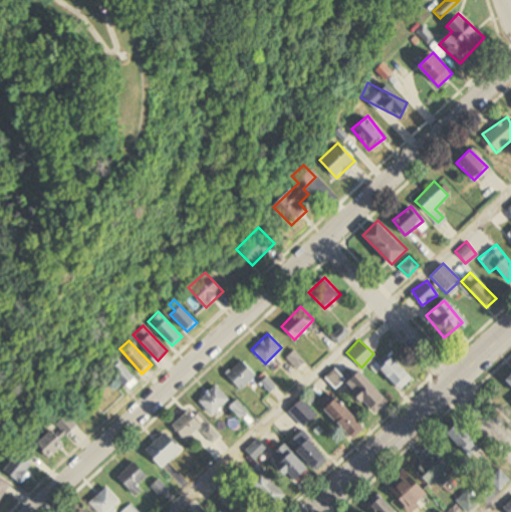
[(105,366),(129,389),(138,379),(115,356),(105,366)]
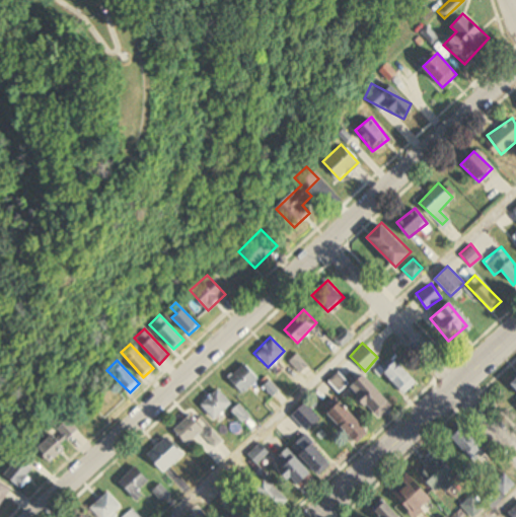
[(403,392),(416,380),(396,360),(383,372),(403,392)]
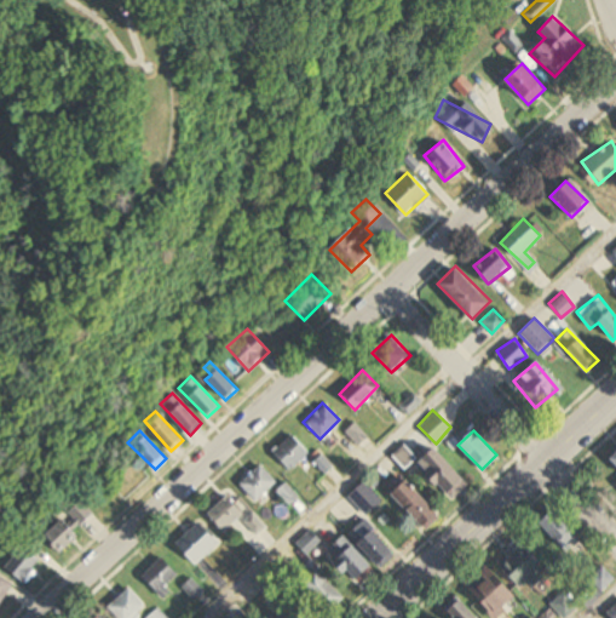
[(306,452),(291,433),(270,450),(287,469),(306,452)]
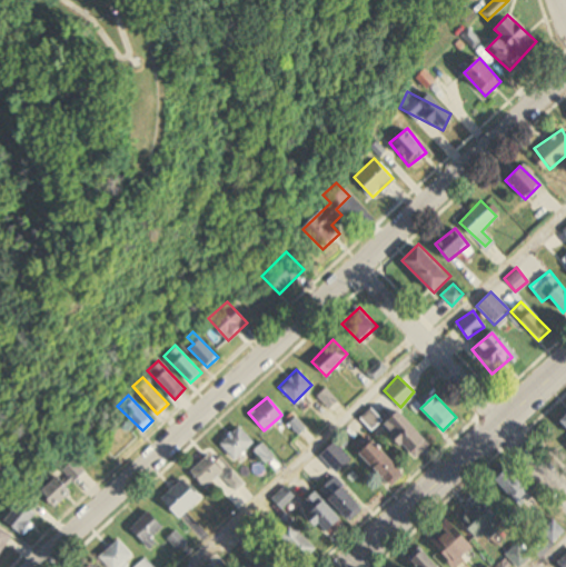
[(380,419),(370,407),(359,416),(369,428),(380,419)]
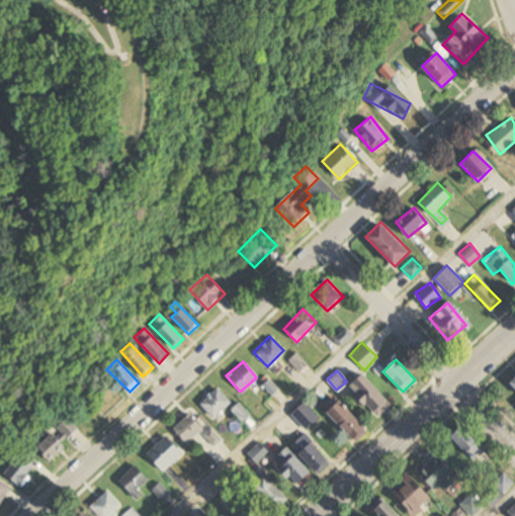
[(350,384),(375,416),(391,405),(364,372),(350,384)]
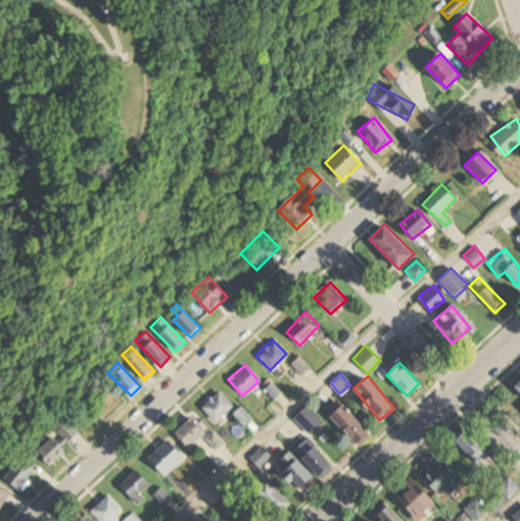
[(231,408),(221,391),(200,405),(210,421),(231,408)]
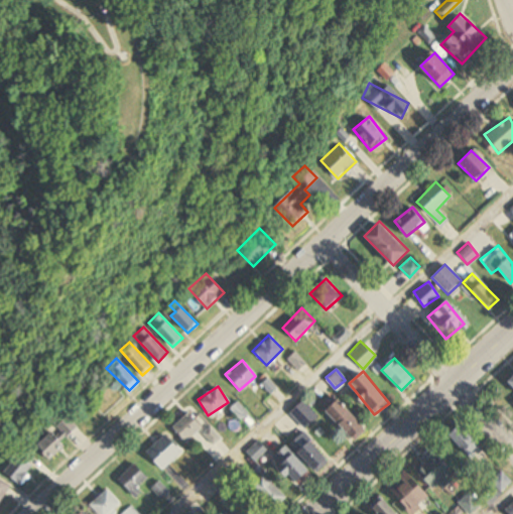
[(325,410),(354,439),(366,427),(337,398),(325,410)]
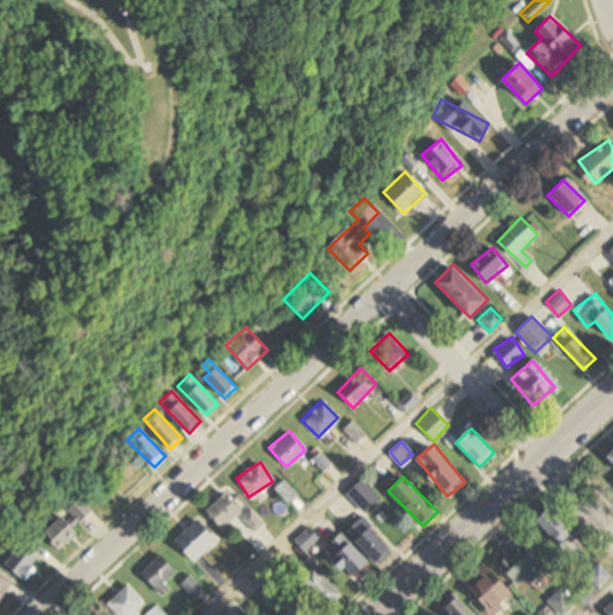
[(379,498),(360,478),(345,492),(365,514),(379,498)]
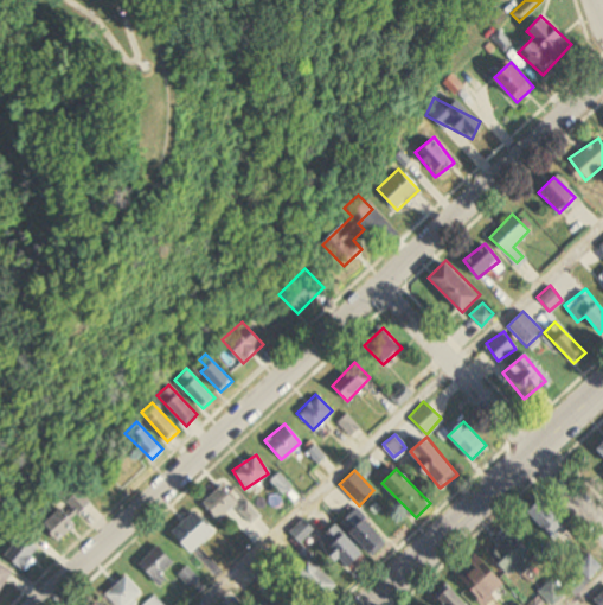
[(268,479),(281,492),(289,484),(276,471),(268,479)]
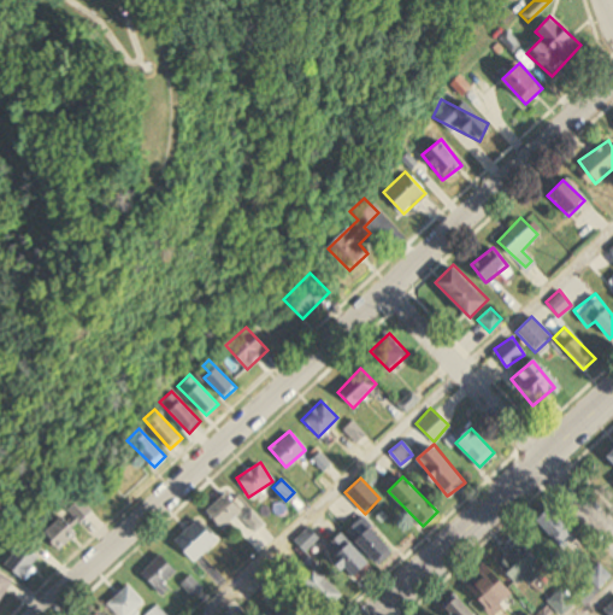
[(222,528),(240,510),(223,492),(204,511),(222,528)]
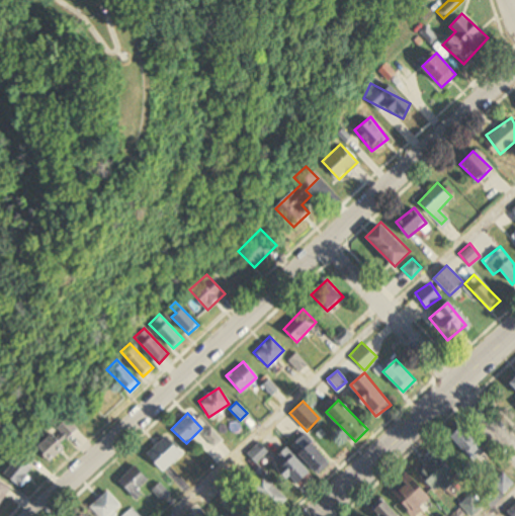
[(62,443),(77,428),(66,416),(52,430),(53,431),(36,447),(50,460),(65,446),(62,443)]
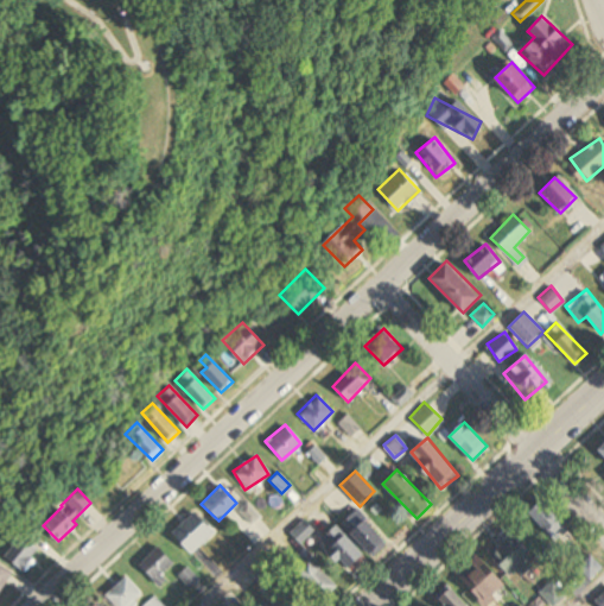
[(525,507),(551,537),(566,523),(540,493),(525,507)]
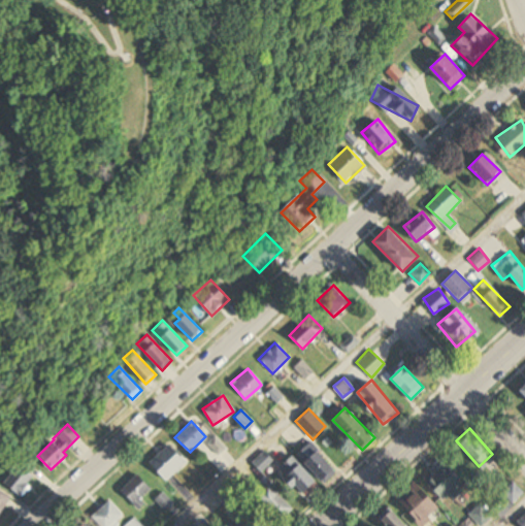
[(215,453),(222,447),(214,437),(206,445),(215,453)]
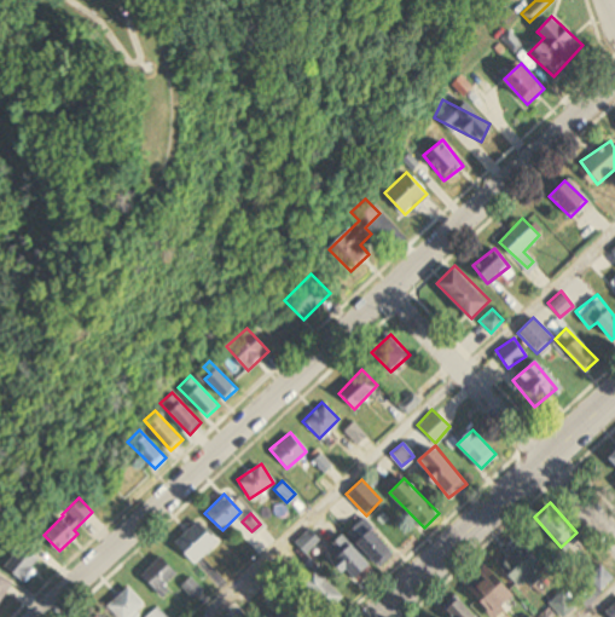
[(173,542),(193,563),(216,540),(196,519),(173,542)]
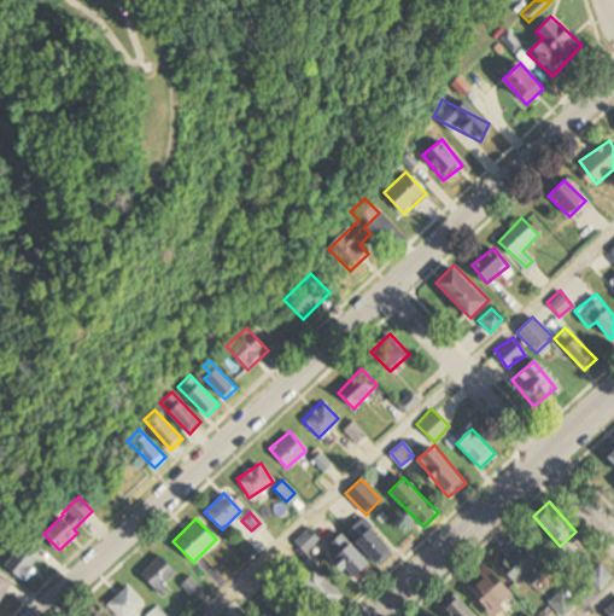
[(380,565),(393,551),(361,518),(348,532),(380,565)]
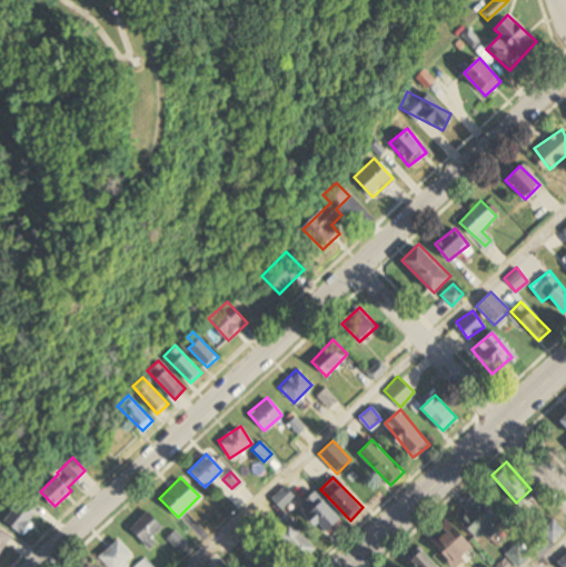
[(294,498),(283,485),(261,504),(272,516),(294,498)]
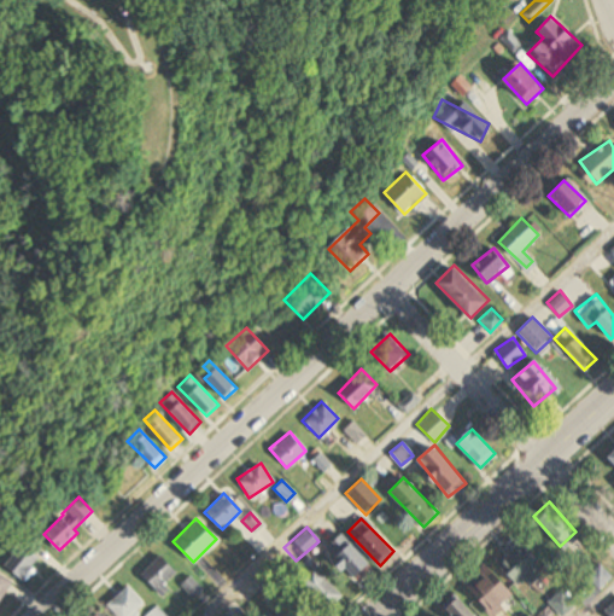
[(356,581),(373,565),(341,533),(326,548),(356,581)]
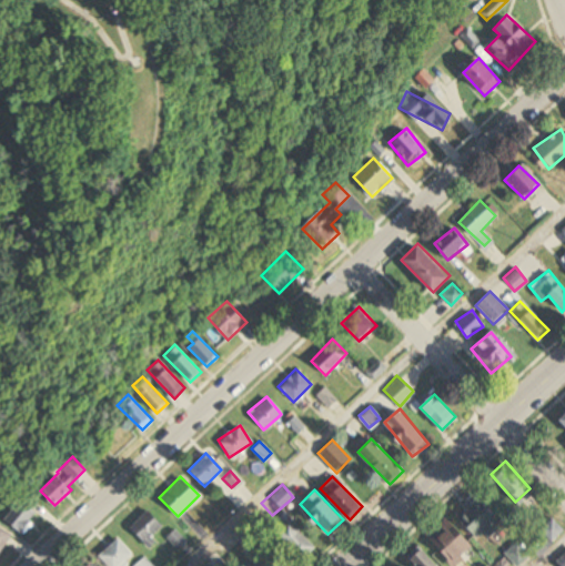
[(480,541),(498,524),(471,492),(452,508),(480,541)]
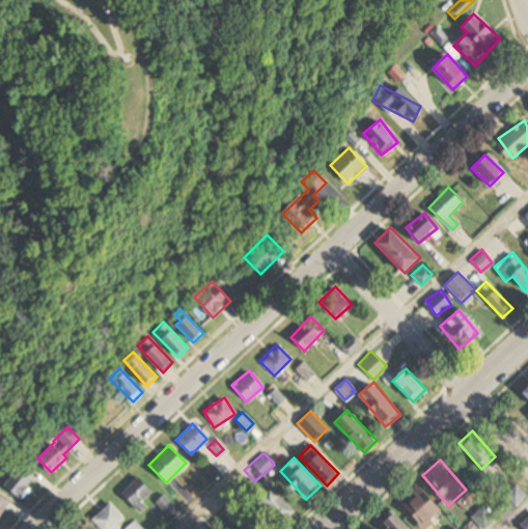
[(20,499),(34,479),(17,466),(2,485),(20,499)]
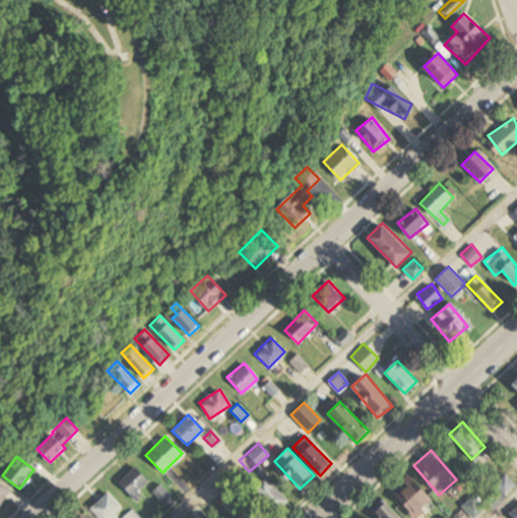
[(141,495),(137,491),(148,479),(134,465),(117,482),(135,501),(141,495)]
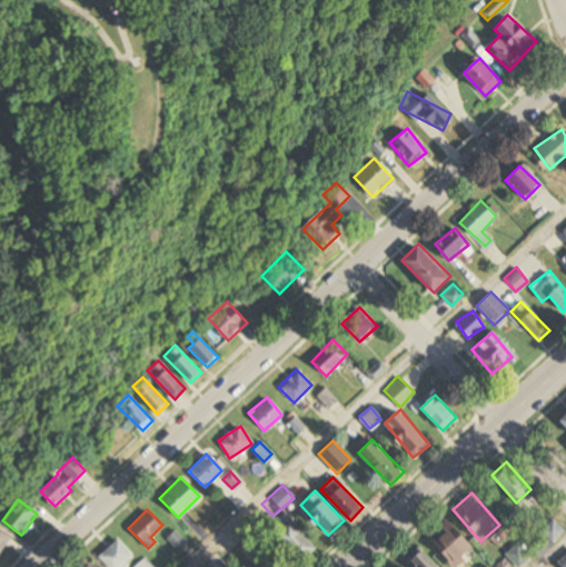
[(454,565),(472,546),(445,519),(426,537),(454,565)]
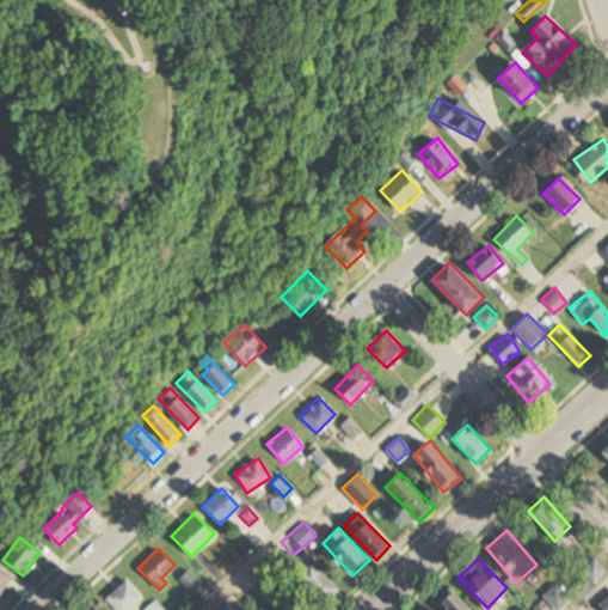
[(311,560),(295,575),(324,604),(339,589),(311,560)]
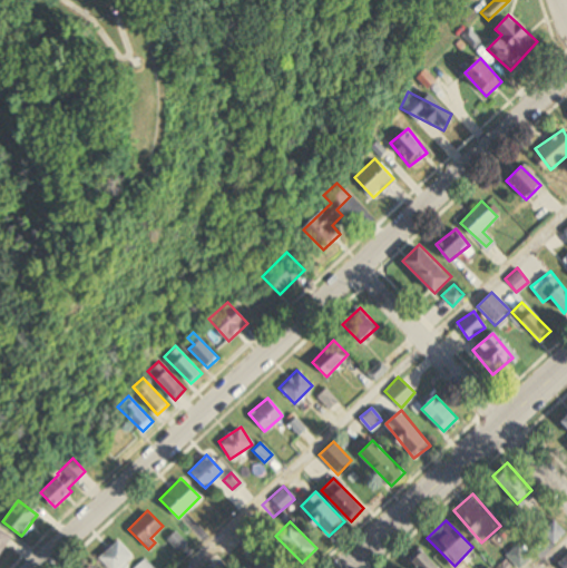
[(0,554),(11,537),(0,529),(0,554)]
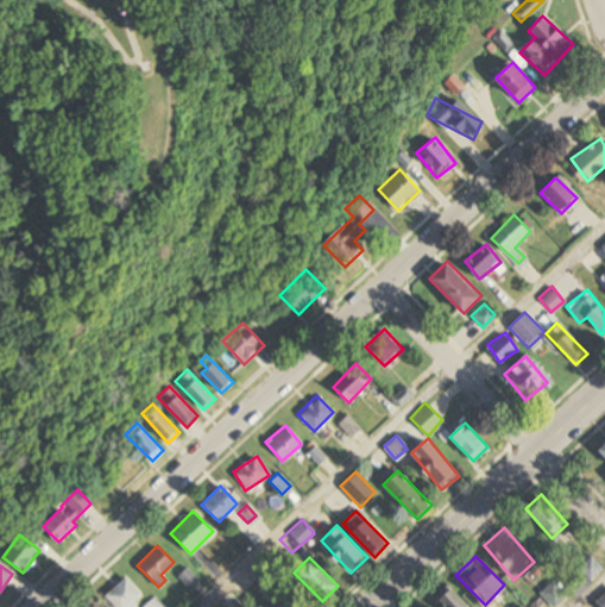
[(117,606),(128,606),(142,594),(125,576),(105,594),(117,606)]
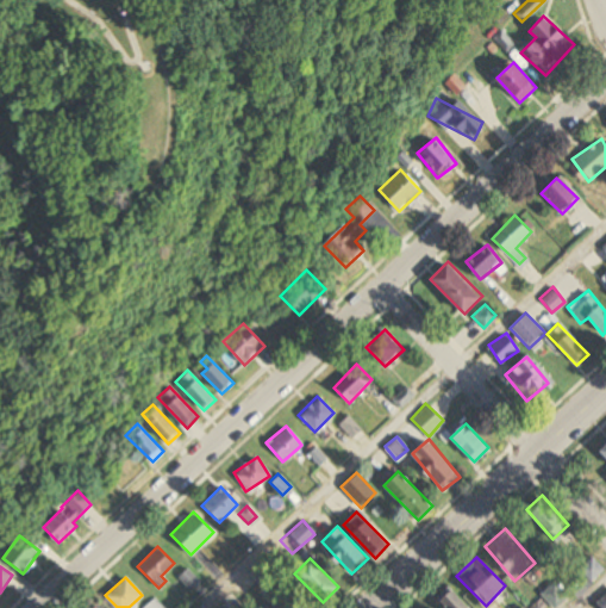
[(564,595),(553,583),(539,595),(551,607),(564,595)]
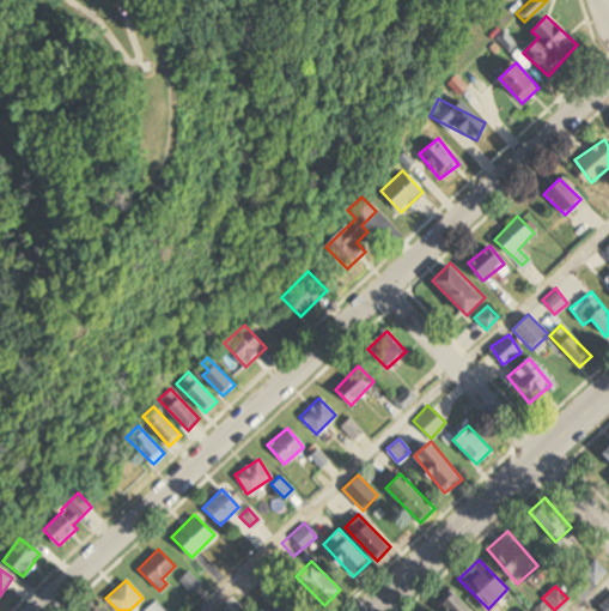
[(448,610),(470,610),(450,588),(438,599),(448,610)]
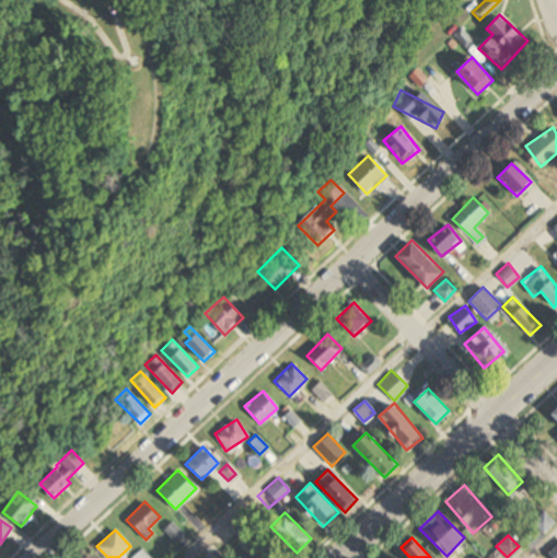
[(549,557),(556,557),(556,542),(545,554),(549,557)]
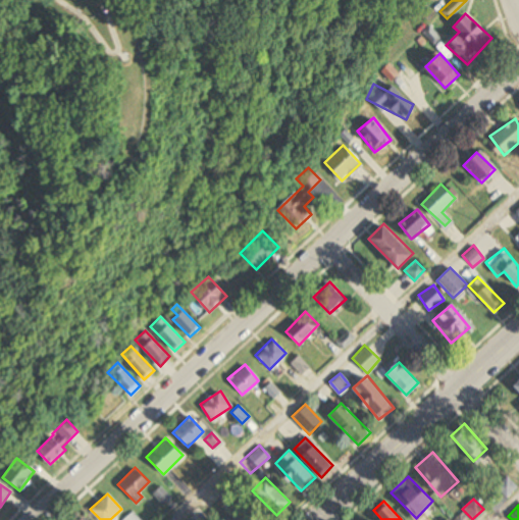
[(120,519),(139,519),(131,511),(120,519)]
